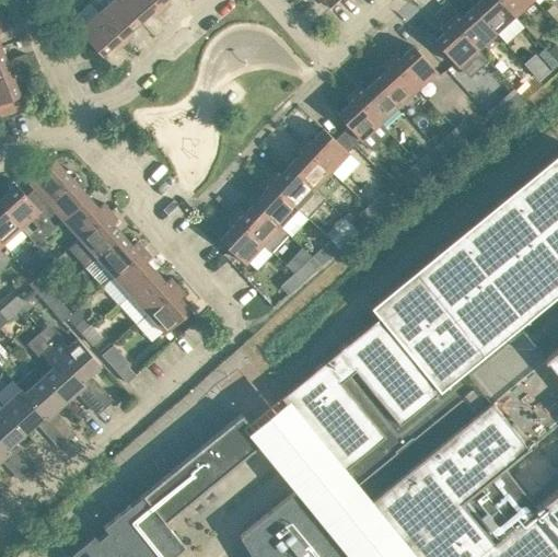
[(131,34),(142,24),(120,0),(117,0),(101,15),(127,46),(136,38),(131,34)]
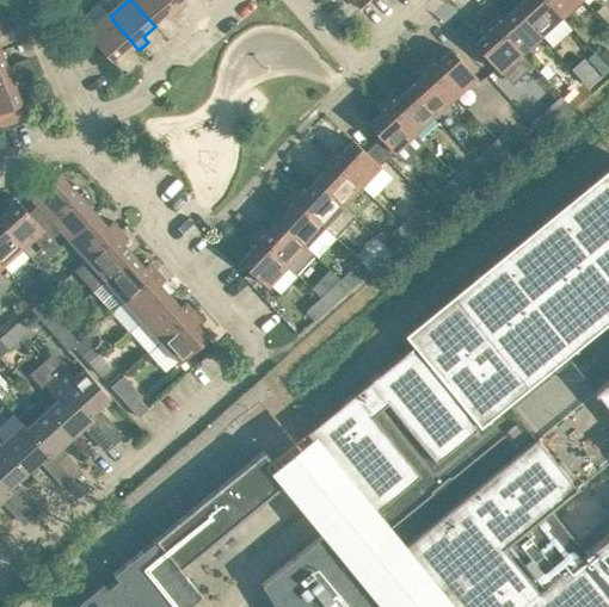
[(172,22),(180,13),(167,0),(131,0),(155,26),(167,16),(172,22)]
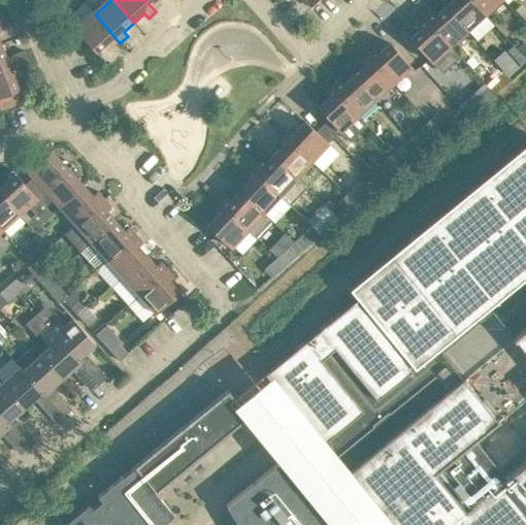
[(159,1),(159,0),(144,0),(156,11),(163,5),(159,1)]
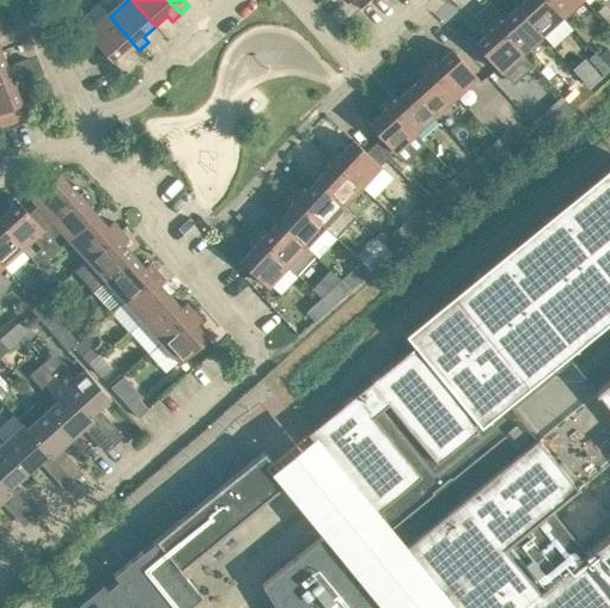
[(544,38),(565,20),(546,0),(530,0),(519,11),(544,38)]
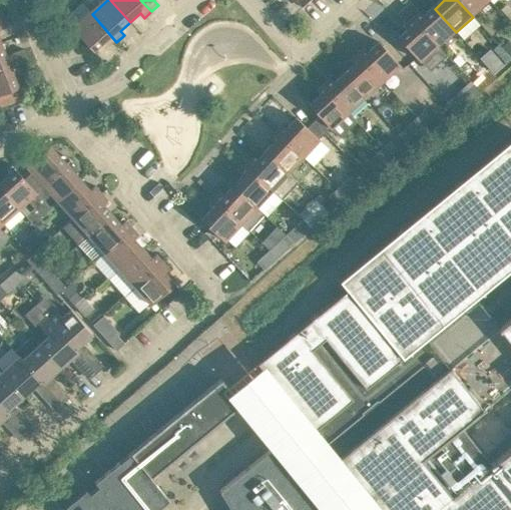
[(490,1),(488,0),(457,0),(473,17),(490,1)]
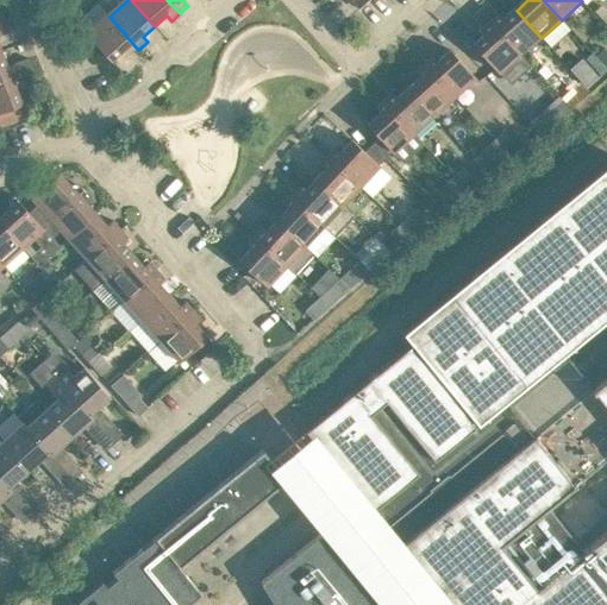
[(542,38),(517,11),(505,21),(489,5),(481,12),(521,56),(542,38)]
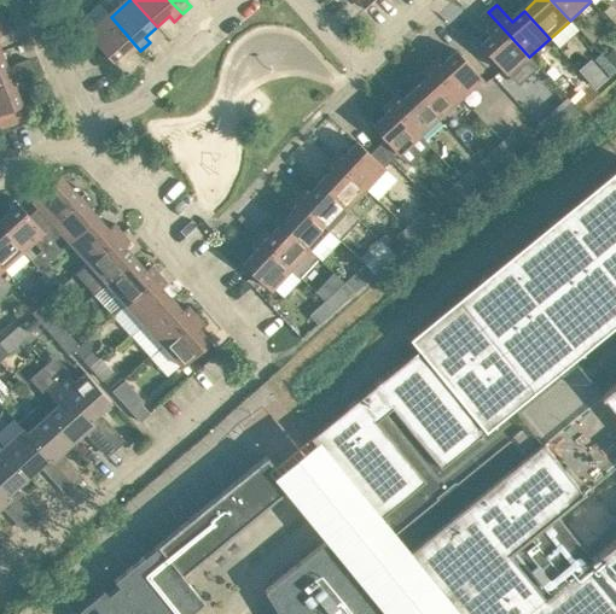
[(615,11),(612,9),(605,15),(615,25),(615,11)]
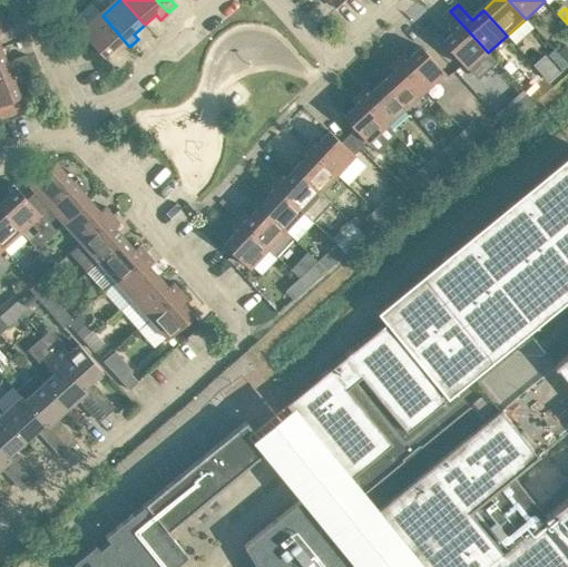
[(0,13),(0,25),(13,20),(9,10),(0,13)]
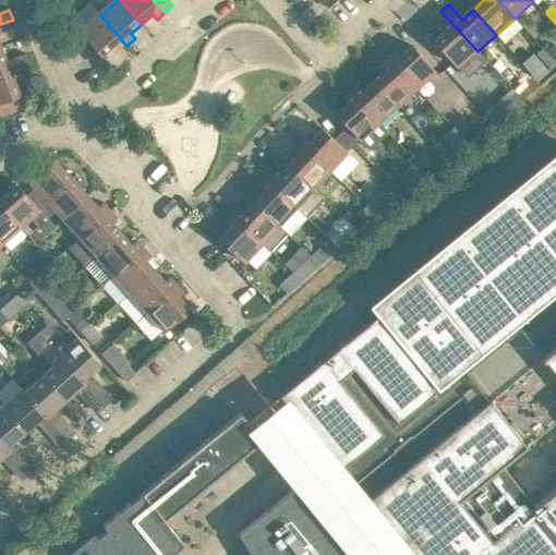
[(487,63),(478,51),(440,11),(434,19),(447,33),(435,44),(458,69),(459,68),(469,79),(487,63)]
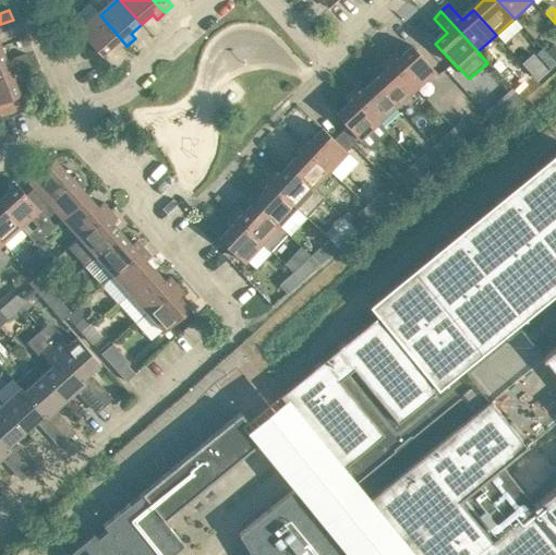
[(119,52),(127,46),(100,15),(81,32),(104,58),(115,47),(119,52)]
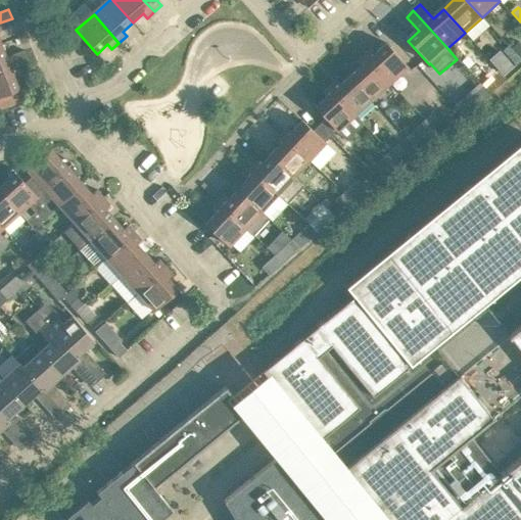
[(0,39),(0,33),(15,28),(12,18),(0,22),(0,47),(3,47),(0,39)]
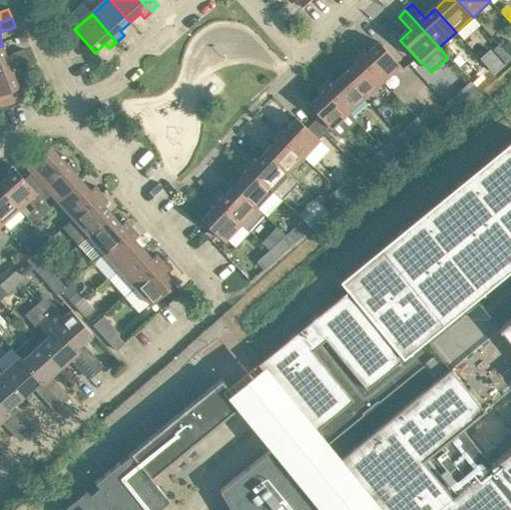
[(359,56),(384,83),(402,67),(380,44),(370,54),(366,49),(359,56)]
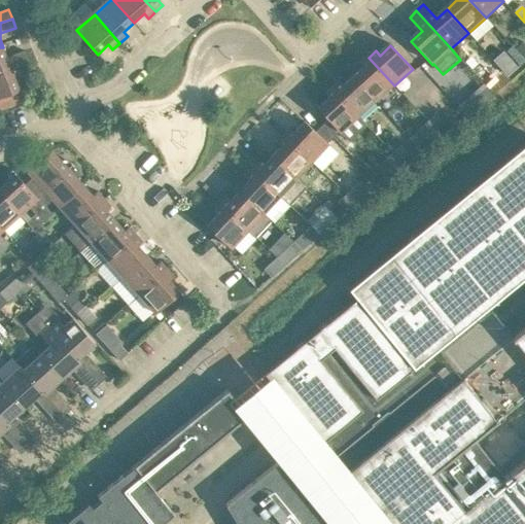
[(8,60),(5,54),(3,47),(0,47),(0,73),(29,62),(26,53),(8,60)]
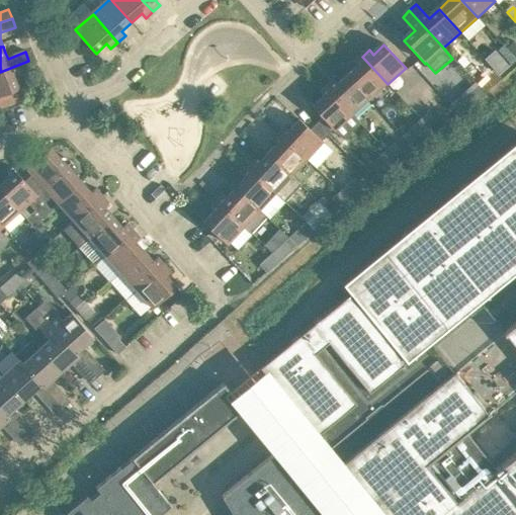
[(370,100),(388,84),(362,57),(355,63),(359,67),(349,76),(370,100)]
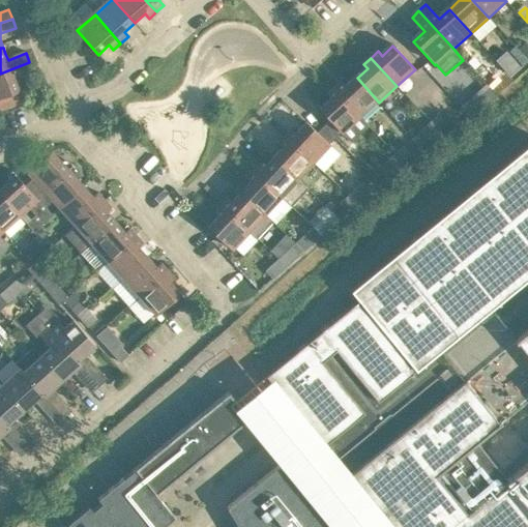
[(33,71),(29,62),(0,74),(0,113),(21,106),(17,93),(21,92),(16,79),(33,71)]
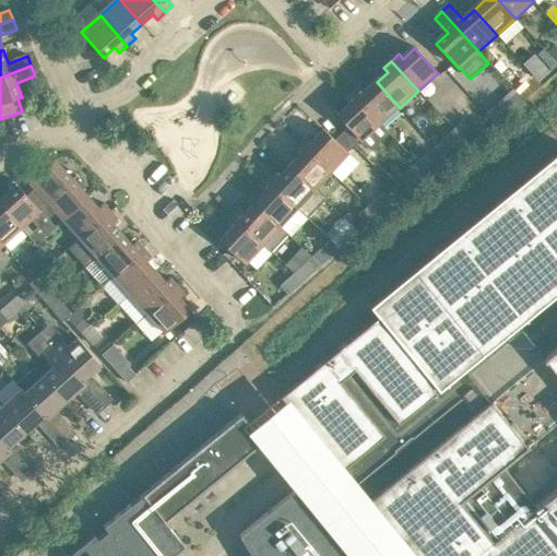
[(549,73),(544,67),(533,77),(540,83),(549,73)]
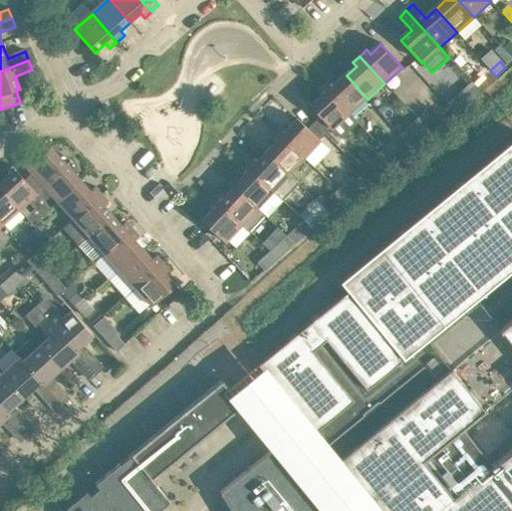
[(350,114),(367,99),(346,75),(336,84),(332,80),(325,86),(350,114)]
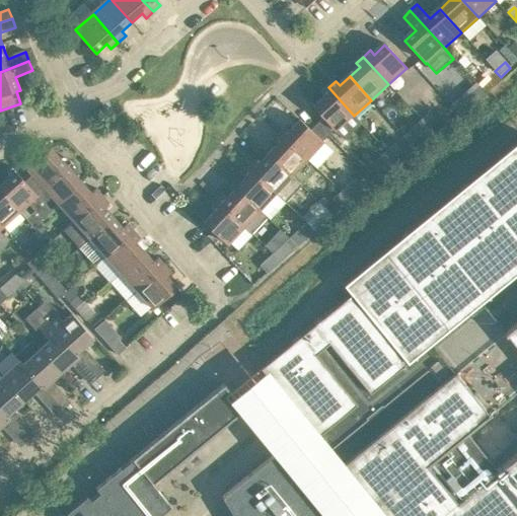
[(497,86),(486,76),(477,83),(489,94),(497,86)]
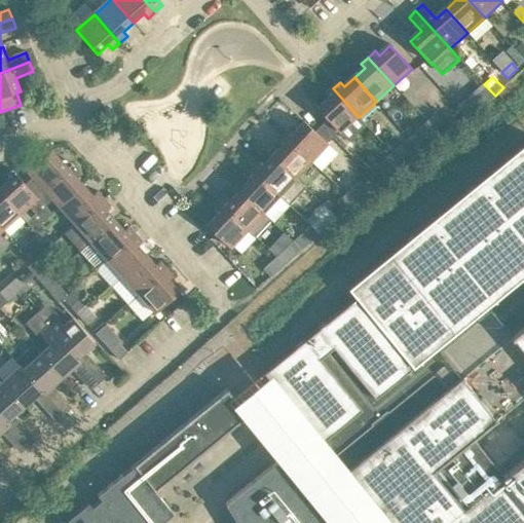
[(368,127),(359,117),(333,88),(326,96),(330,100),(319,110),(340,134),(349,144),(368,127)]
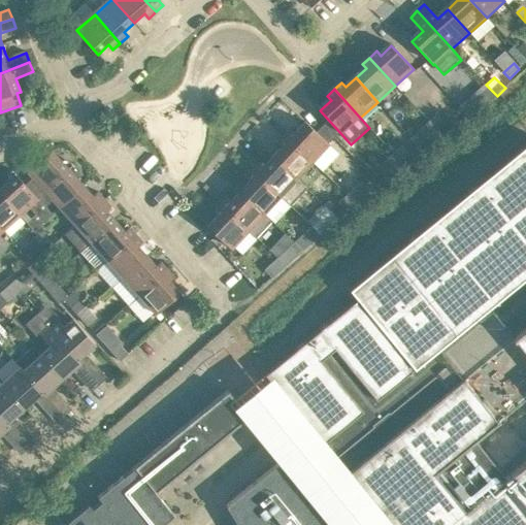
[(470,121),(479,113),(471,106),(464,113),(470,121)]
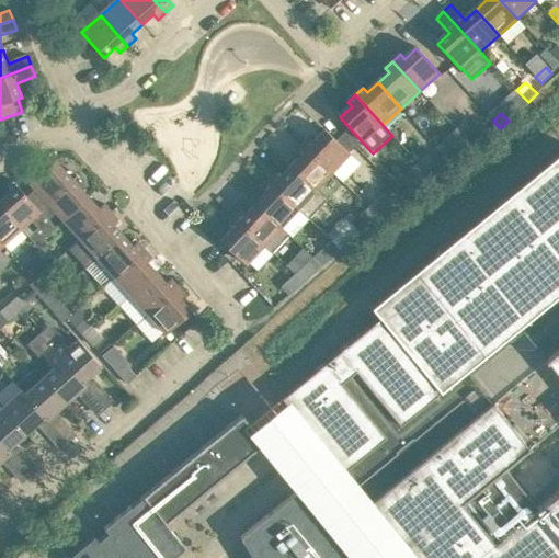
[(465,140),(475,132),(467,123),(457,132),(465,140)]
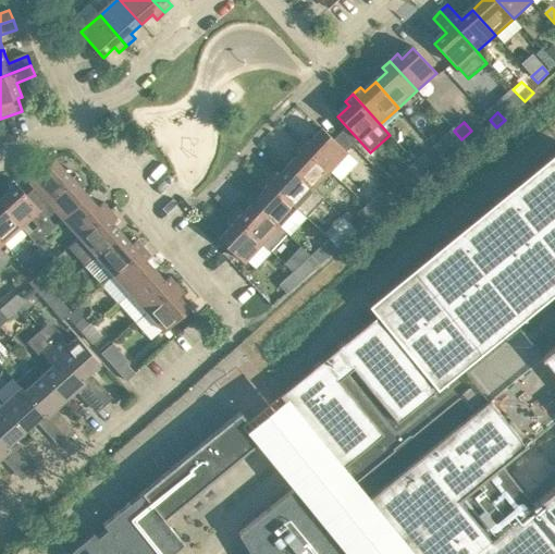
[(301,145),(331,173),(348,154),(323,131),(313,142),(308,137),(301,145)]
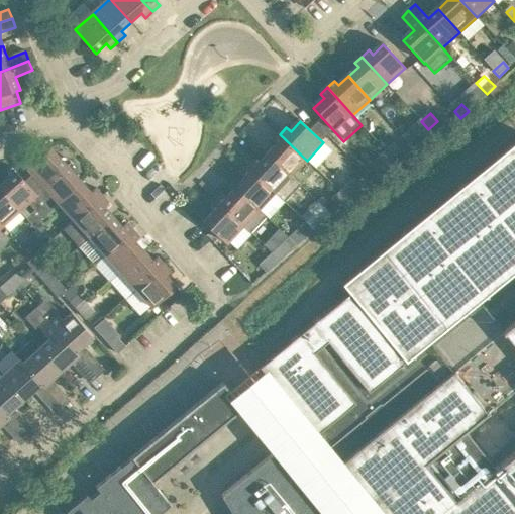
[(419,137),(428,129),(421,121),(412,129),(419,137)]
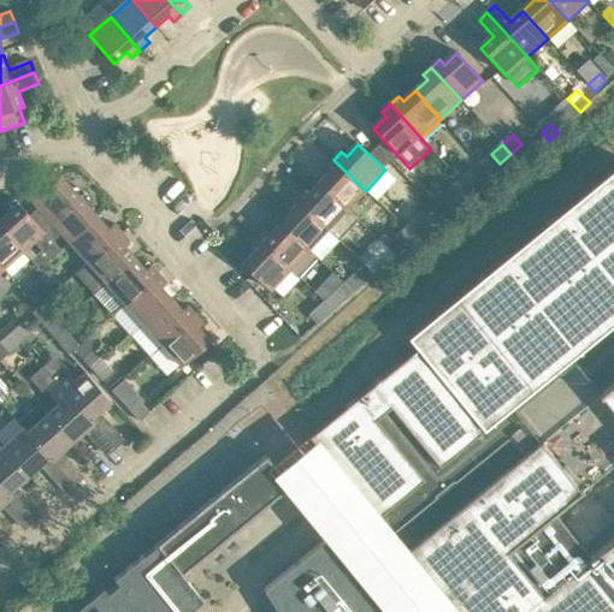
[(348,211),(366,191),(334,160),(325,168),(331,173),(320,185),(348,211)]
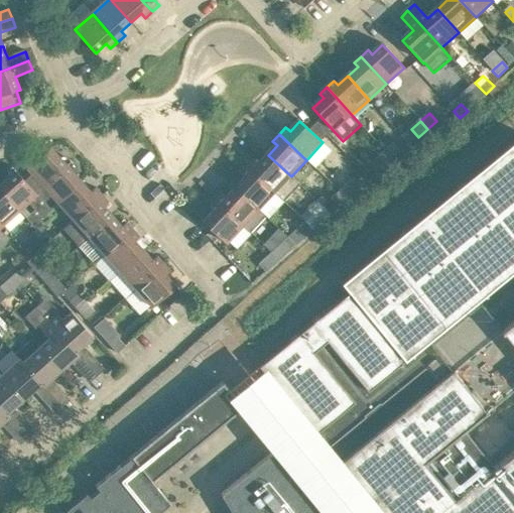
[(393,160),(402,152),(395,144),(386,152),(393,160)]
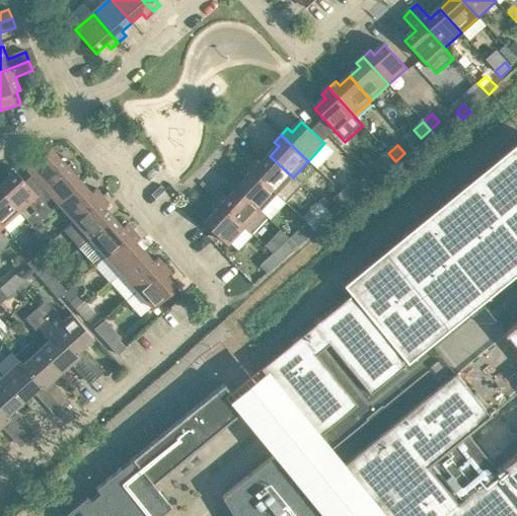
[(516,146),(346,286),(353,296),(262,370),(343,467),(341,468),(343,470),(344,469),(375,507),(373,509),(375,510),(376,509),(381,515),(516,515),(516,146)]
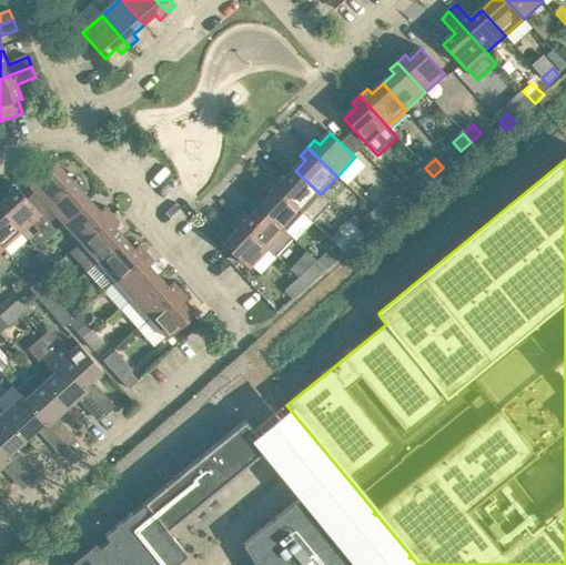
[(74,182),(71,179),(58,164),(31,188),(48,205),(74,182)]
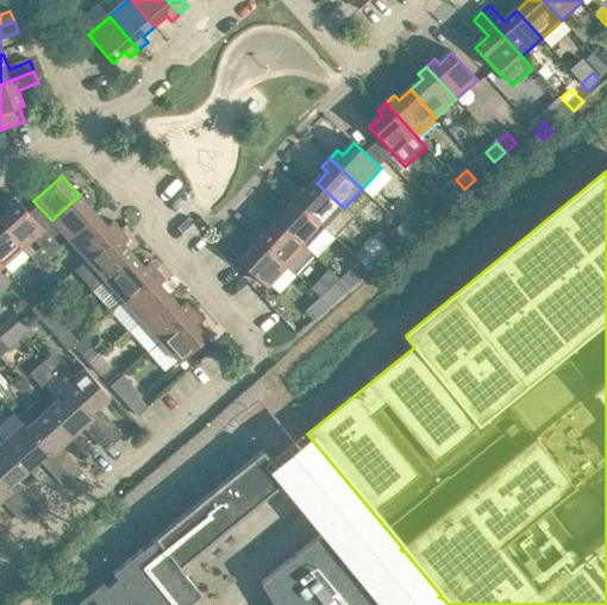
[(454,199),(464,189),(456,180),(445,189),(454,199)]
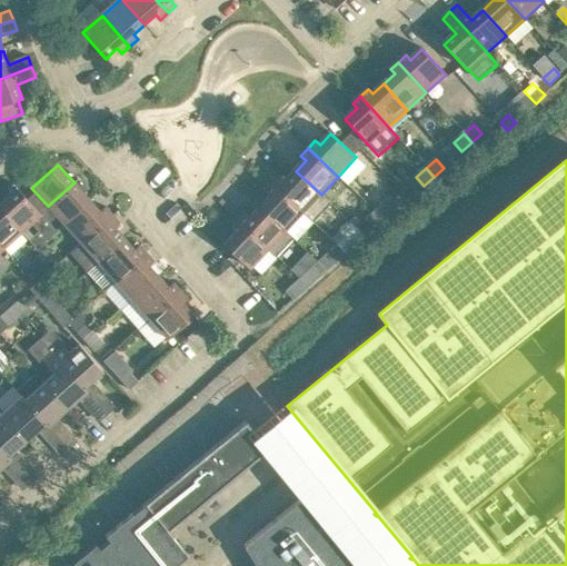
[(280,178),(274,185),(304,214),(315,224),(332,206),(321,195),(296,171),(286,182),(280,178)]
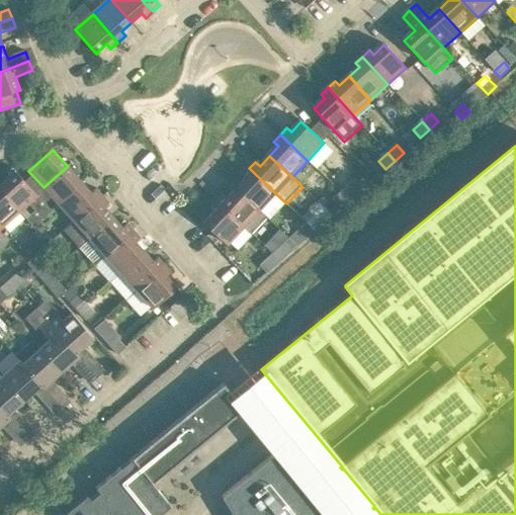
[(84,184),(78,177),(68,166),(44,187),(60,205),(84,184)]
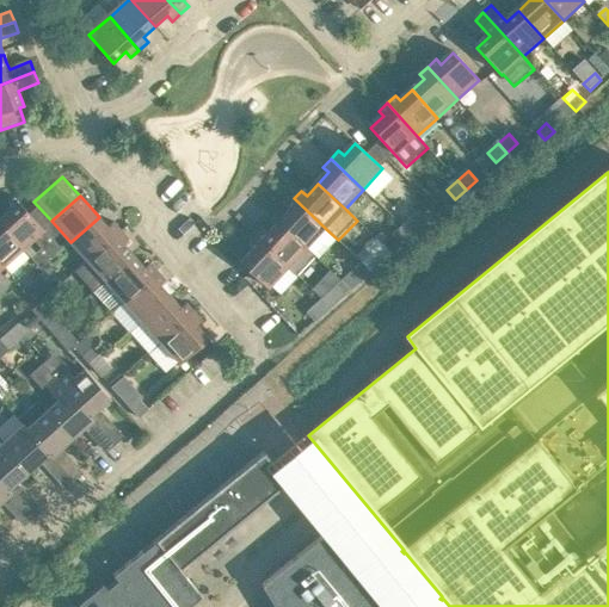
[(307,249),(326,229),(294,198),(285,206),(291,211),(280,223),(307,249)]
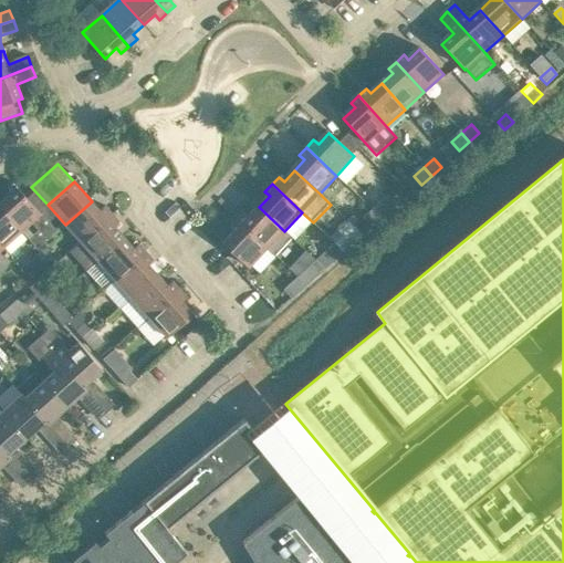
[(27,190),(23,194),(19,189),(0,206),(0,207),(23,232),(32,225),(42,215),(34,206),(38,202),(31,196),(27,190)]
